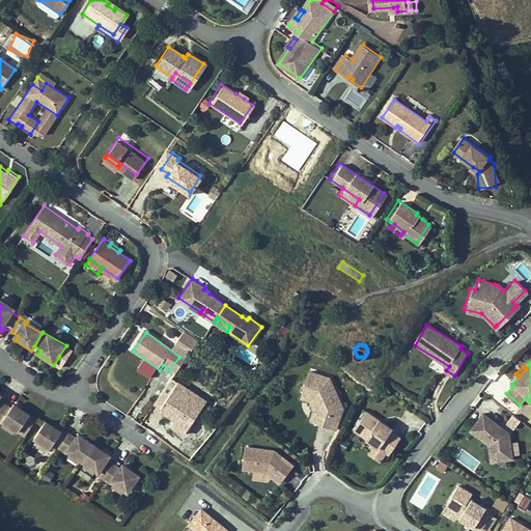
[(309,371),(301,397),(308,400),(313,410),(310,420),(337,428),(343,408),(330,378),(309,371)]
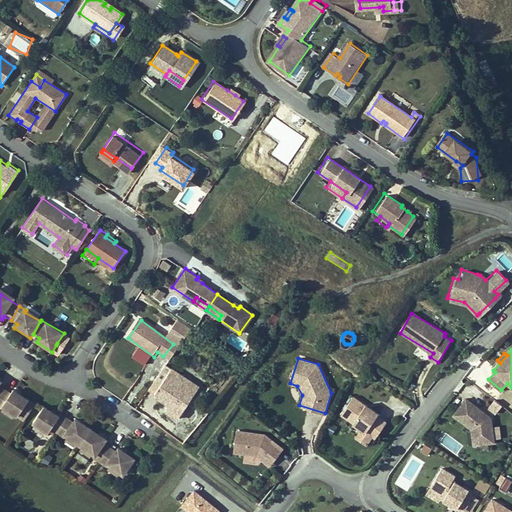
[(167,364),(149,390),(168,403),(164,409),(177,417),(198,385),(167,364)]
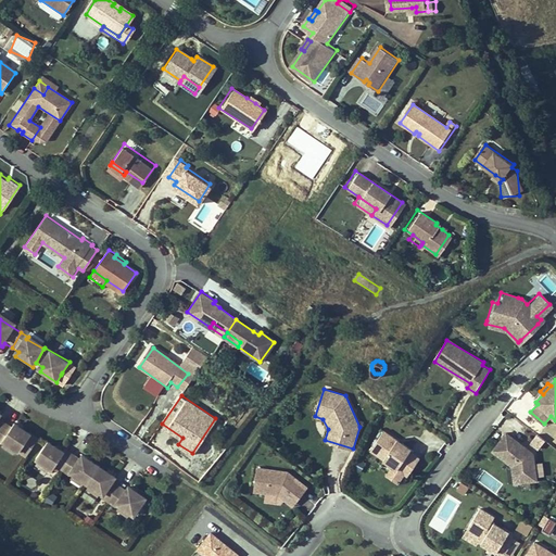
[(33,437),(16,426),(13,430),(5,426),(0,433),(0,442),(3,444),(4,442),(7,444),(16,451),(21,454),(33,437)]
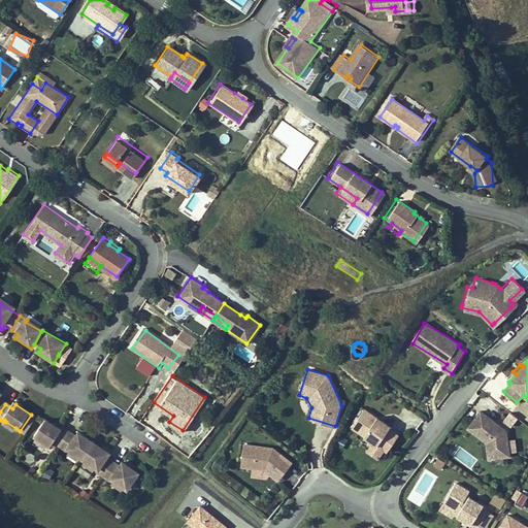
[(503,407),(497,416),(510,427),(518,419),(503,407)]
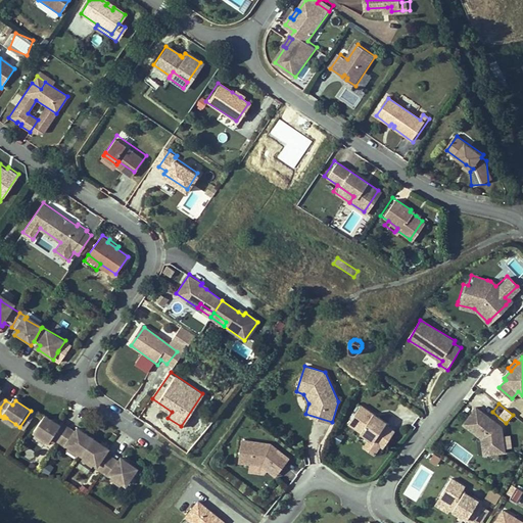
[(395,430),(388,425),(389,424),(386,421),(387,420),(374,411),(373,413),(362,405),(348,423),(370,437),(364,446),(375,455),(381,445),(384,447),(395,430)]
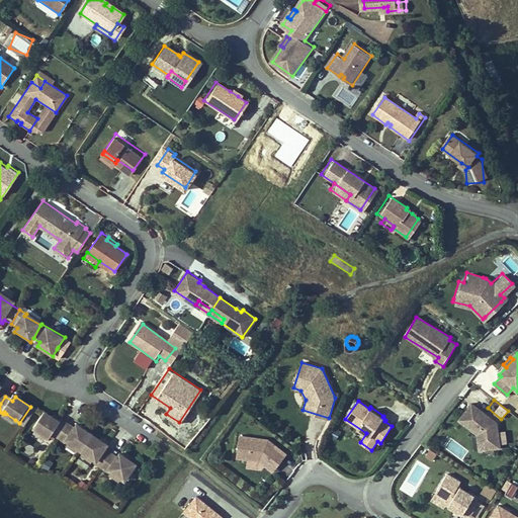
[(497,445),(495,429),(494,421),(493,420),(468,401),(455,418),(473,432),(475,440),(476,448),(484,447),(497,445)]
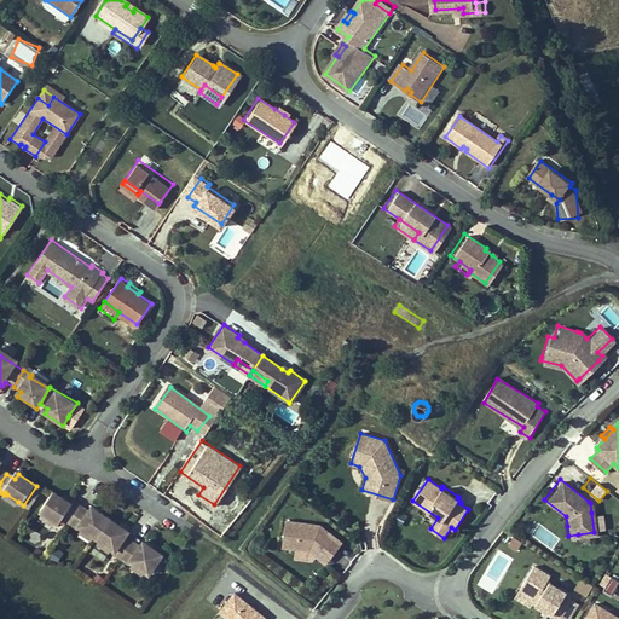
[(18,502),(7,495),(5,498),(15,505),(18,502)]
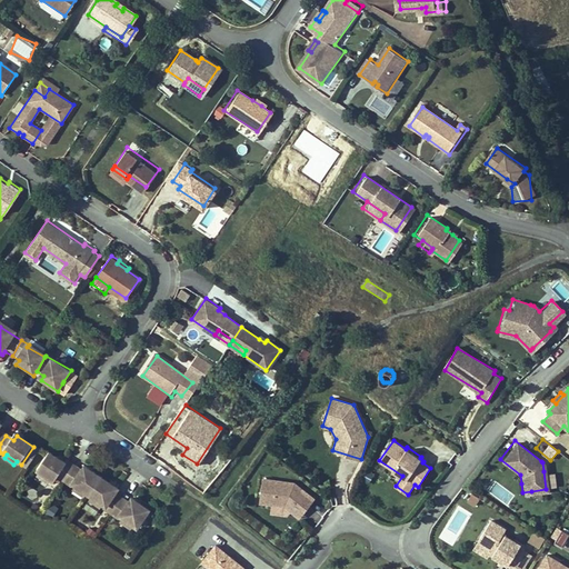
[(65,482),(75,468),(67,463),(66,466),(49,455),(37,471),(40,473),(50,480),(53,482),(57,478),(65,482)]
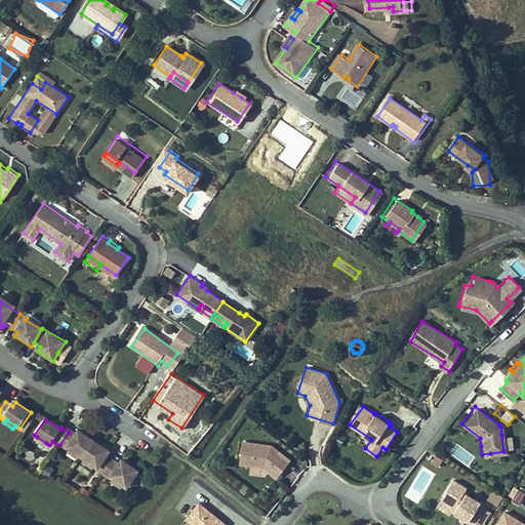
[(75,437),(69,432),(59,445),(66,450),(68,448),(71,450),(80,456),(83,458),(93,443),(78,433),(75,437)]
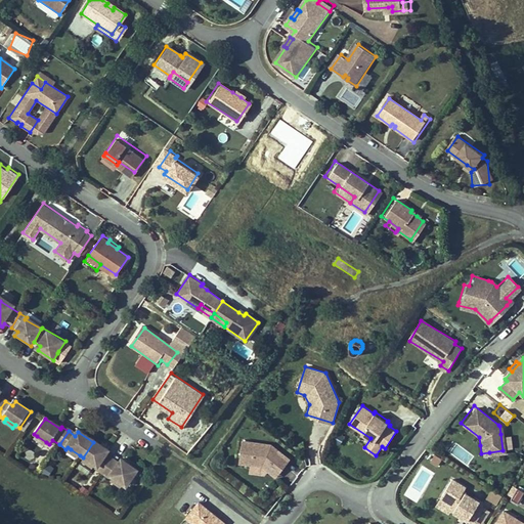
[(343,437),(337,434),(333,440),(339,443),(343,437)]
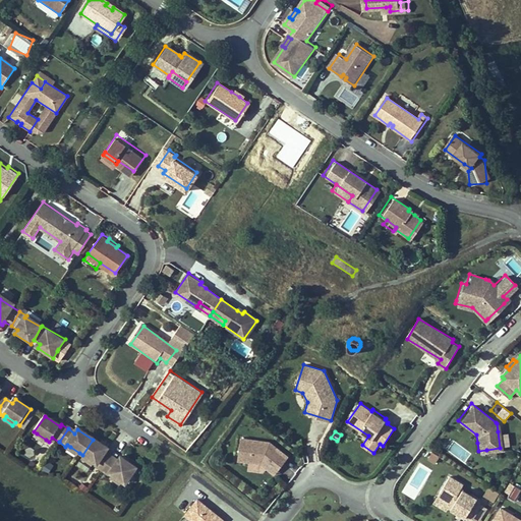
[(46,440),(37,433),(35,437),(43,443),(46,440)]
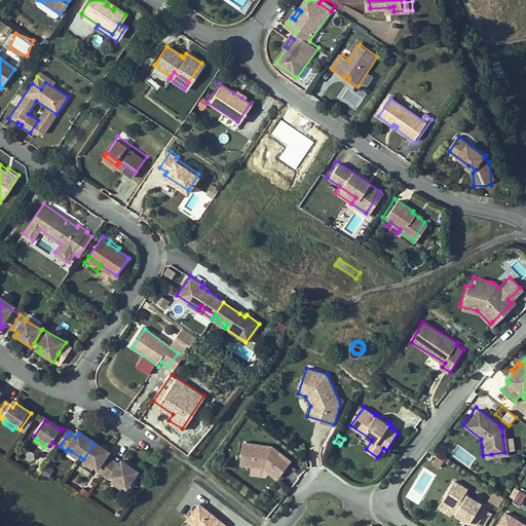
[(269,473),(277,479),(292,461),(271,445),(242,442),(239,465),(252,466),(251,475),(266,476),(269,473)]
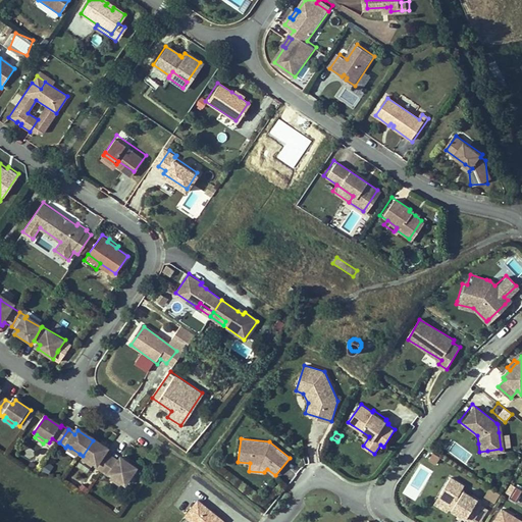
[(111,460),(105,455),(108,451),(93,440),(83,456),(86,459),(94,465),(96,466),(95,468),(103,473),(111,460)]
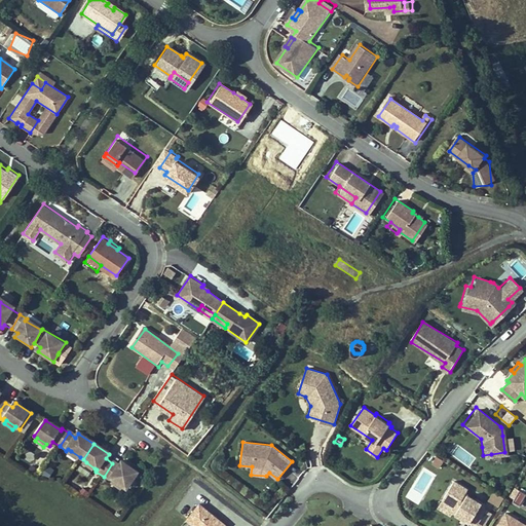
[(80,457),(71,451),(69,454),(77,460),(80,457)]
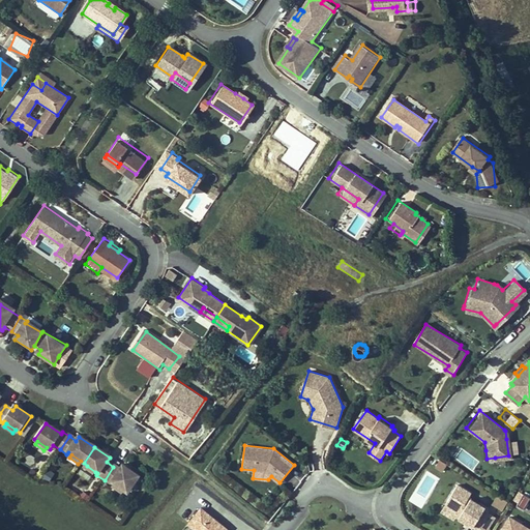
[(95,472),(87,466),(85,469),(93,475),(95,472)]
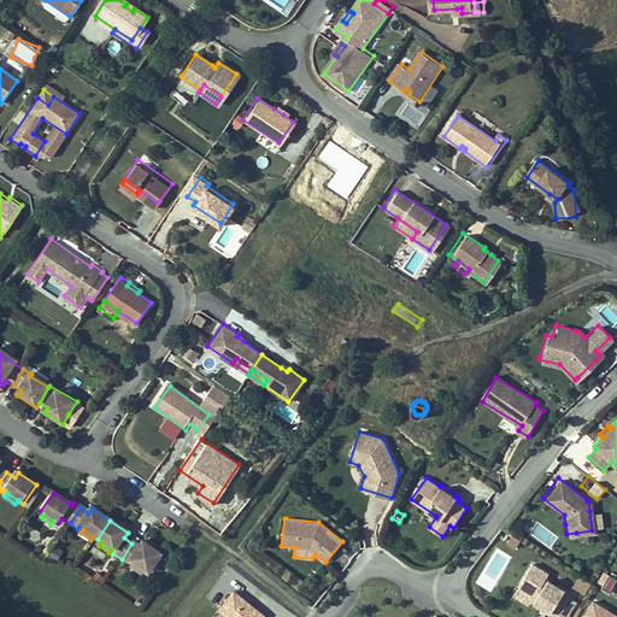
[(148,575),(162,557),(144,544),(140,548),(131,544),(122,559),(129,565),(130,563),(134,565),(145,573),(148,575)]
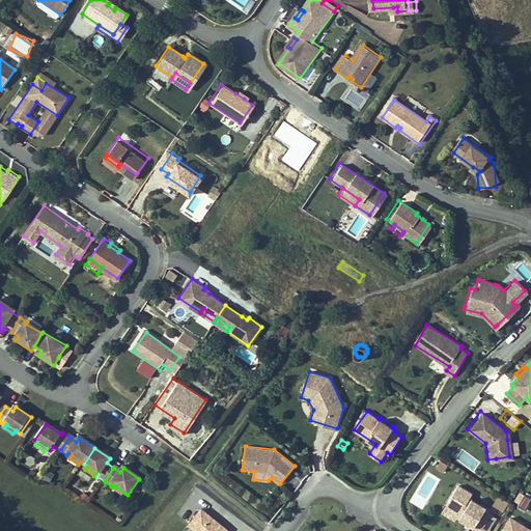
[(475,528),(477,524),(487,530),(495,518),(485,511),(486,508),(467,496),(469,493),(455,483),(443,503),(456,510),(454,514),(464,521),(462,523),(465,525),(467,523),(475,528)]
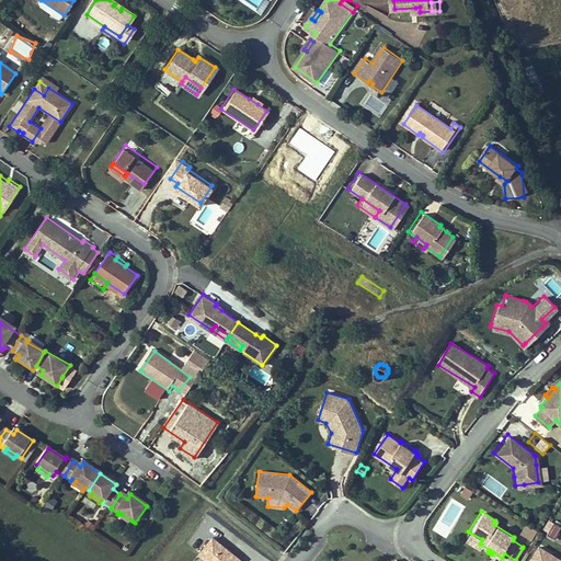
[(132,521),(122,514),(119,517),(129,524),(132,521)]
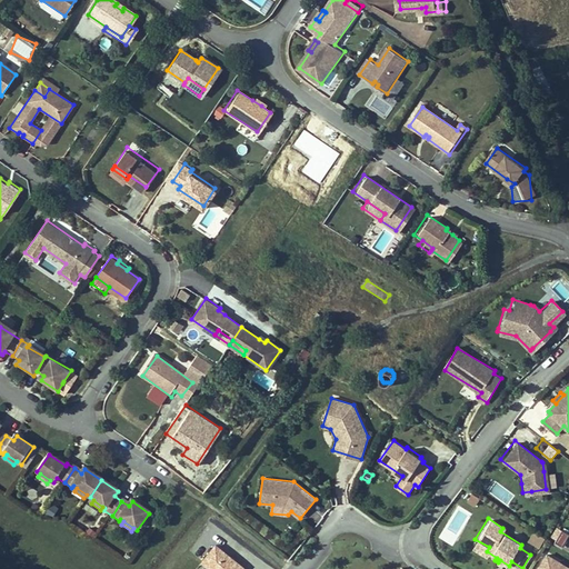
[(563,543),(567,531),(558,529),(553,540),(563,543)]
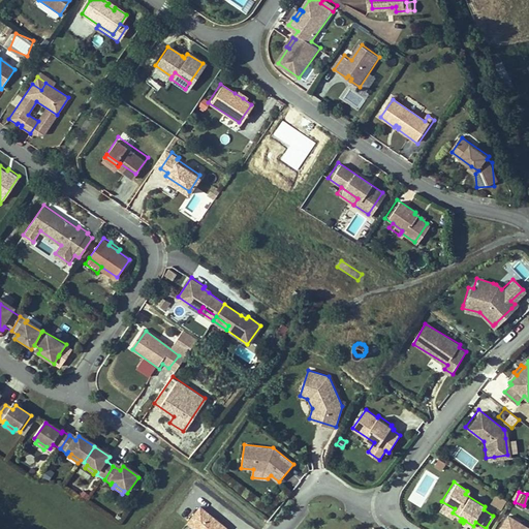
[(506,500),(495,494),(491,502),(502,508),(506,500)]
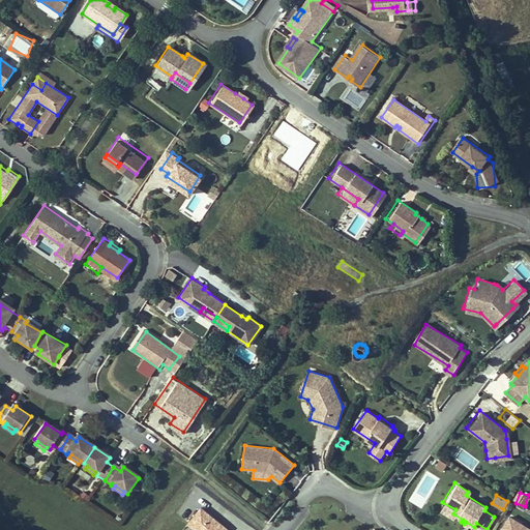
[(227,529),(229,528),(202,506),(189,522),(200,529),(227,529)]
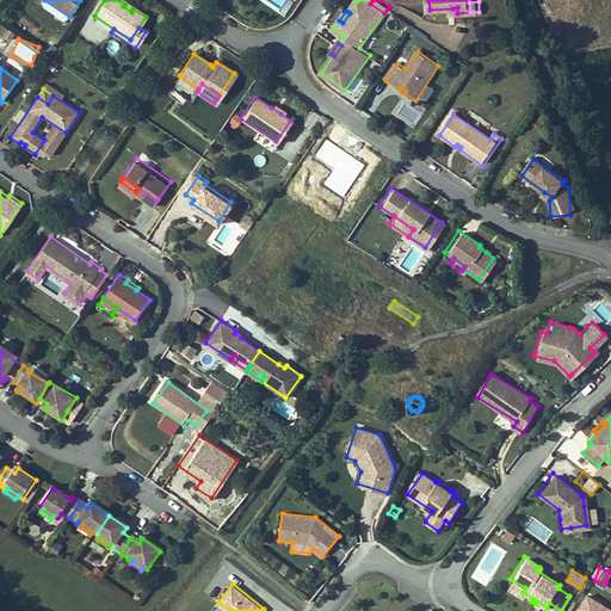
[(605,610),(608,609),(600,604),(584,594),(573,610),(605,610)]
